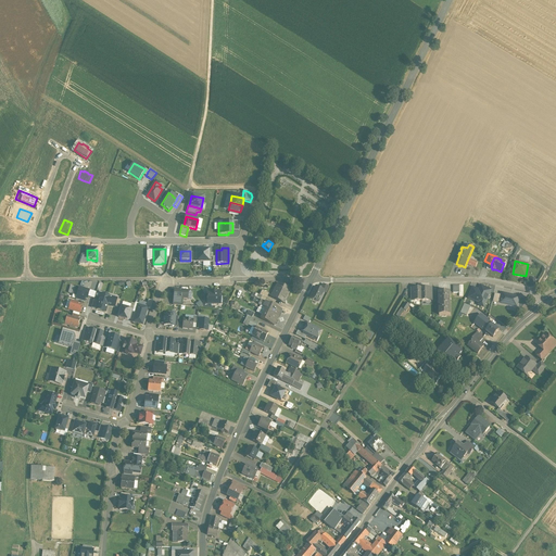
[(329,287),(323,283),(319,289),(324,291),(323,291),(326,293),(329,287)]
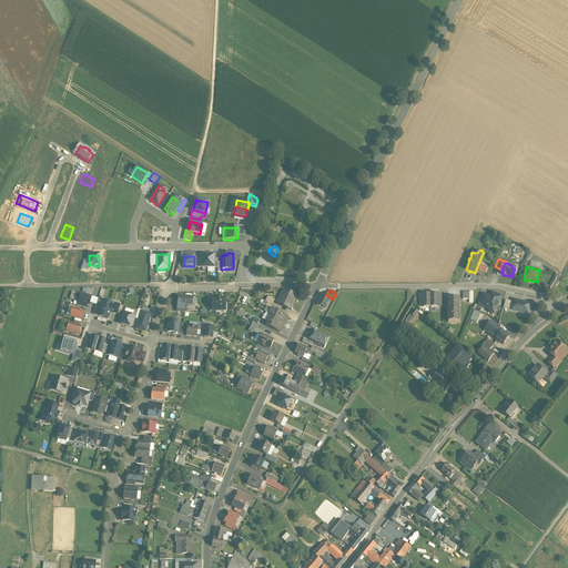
[(473,291),(463,291),(463,298),(469,298),(469,302),(473,302),(473,291)]
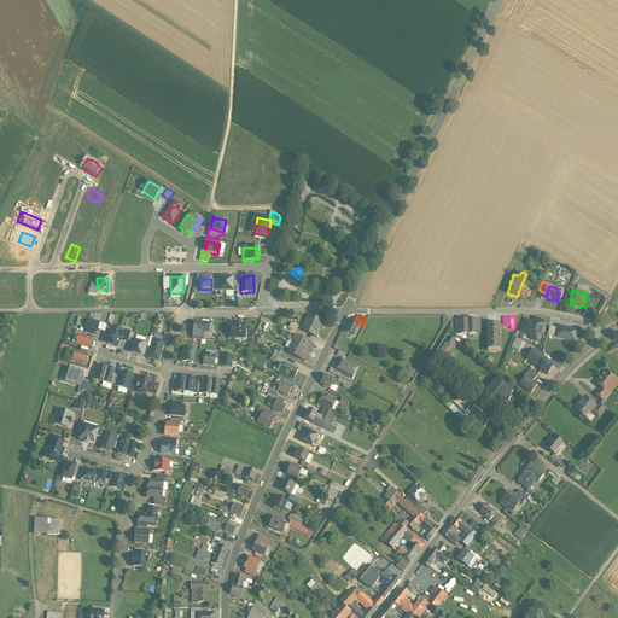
[(309,318),(303,331),(315,337),(322,322),(315,319),(314,320),(309,318)]
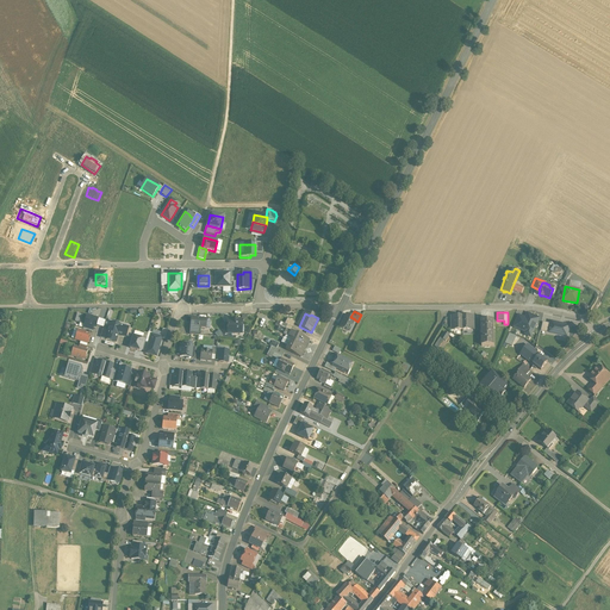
[(518,316),(514,327),(526,331),(524,335),(530,337),(539,318),(528,313),(524,319),(518,316)]
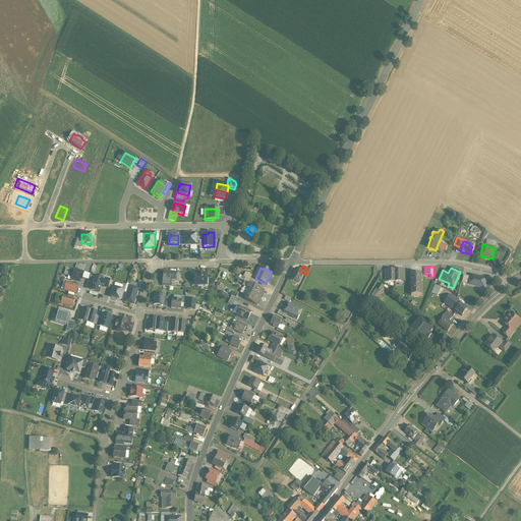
[(74,271),(70,270),(66,269),(64,276),(72,278),(74,271)]
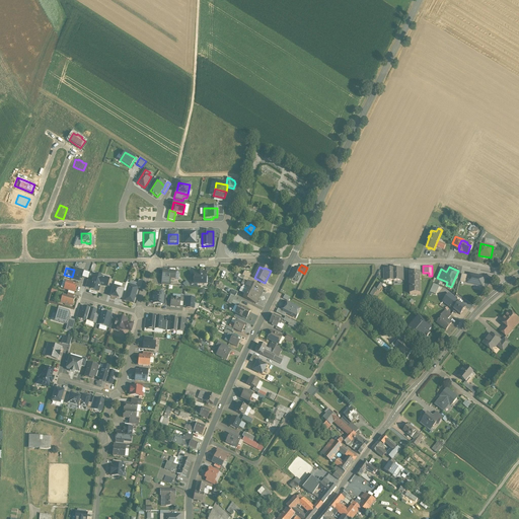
[(293,270),(289,279),(292,280),(293,280),(297,281),(301,272),(302,272),(298,270),(296,269),(293,270)]
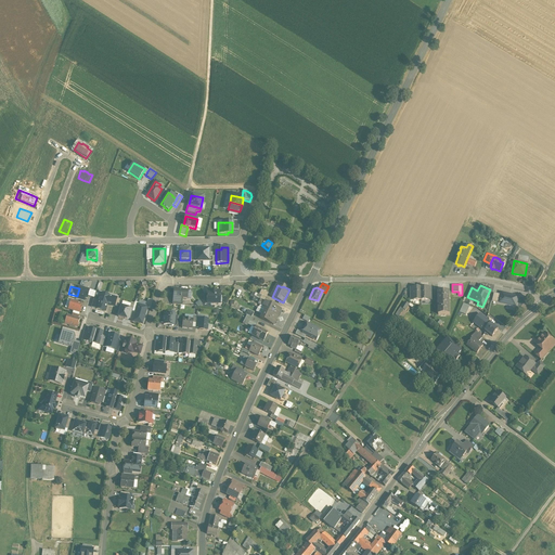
[(79,288),(77,296),(85,299),(87,299),(89,292),(82,289),(79,288)]
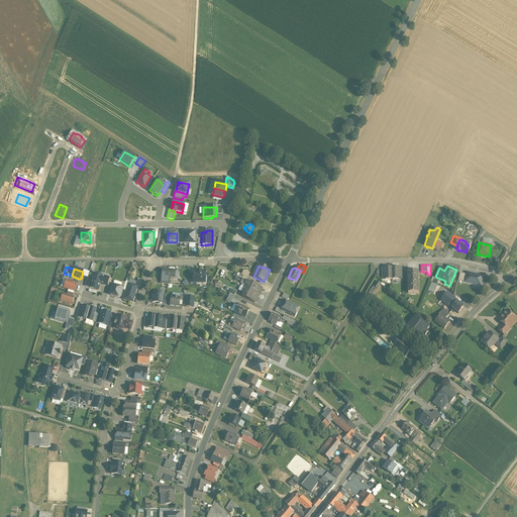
[(175,272),(163,271),(162,278),(170,279),(174,279),(175,272)]
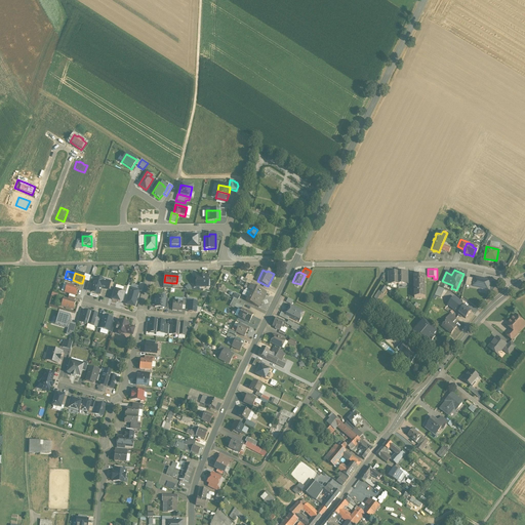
[(425,276),(414,276),(414,297),(425,296),(425,276)]
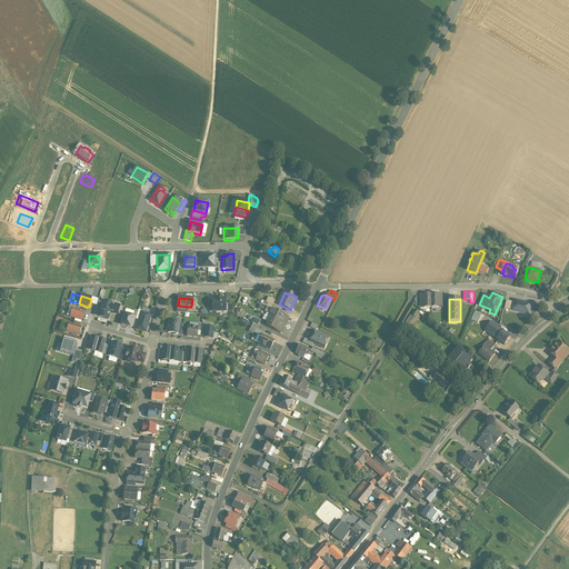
[(226,300),(212,300),(212,303),(212,311),(215,311),(223,311),(223,303),(226,303),(226,300)]
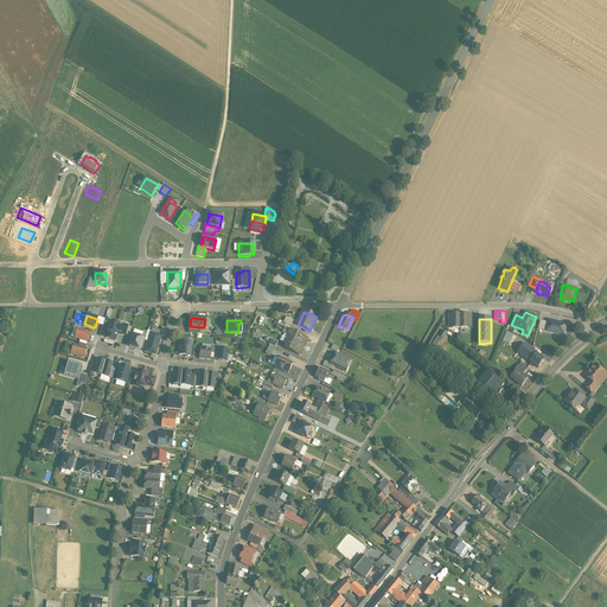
[(567,324),(548,320),(548,321),(545,331),(564,334),(567,324)]
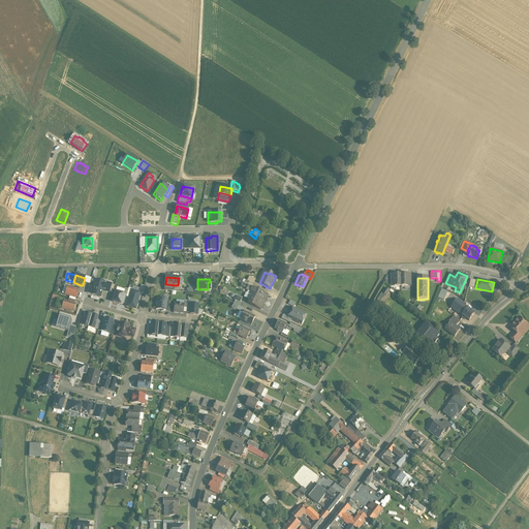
[(112,285),(96,280),(94,287),(92,294),(92,296),(100,298),(102,291),(109,293),(110,291),(112,285)]
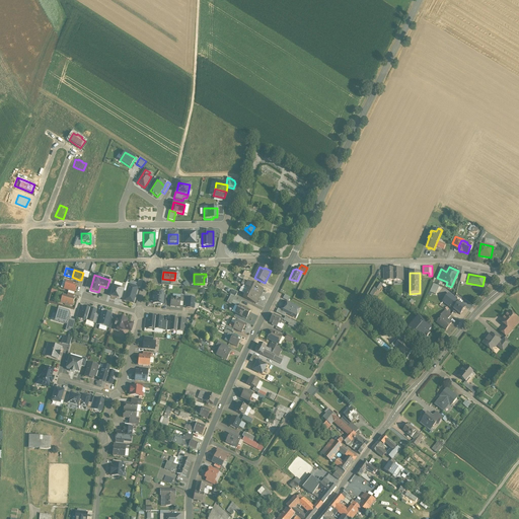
[(75,285),(66,282),(64,290),(75,293),(76,288),(75,287),(75,285)]
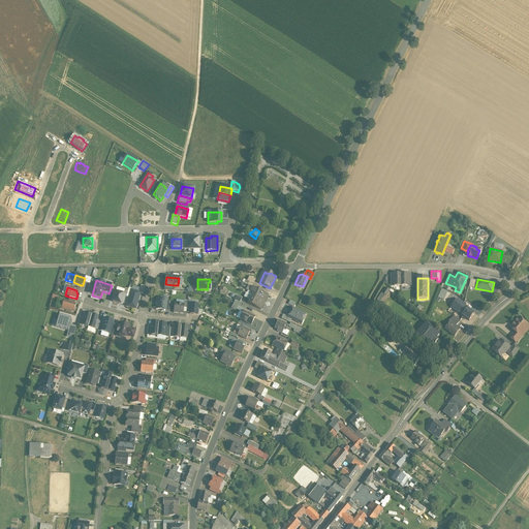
[(268,296),(255,288),(253,293),(251,297),(265,303),(268,296)]
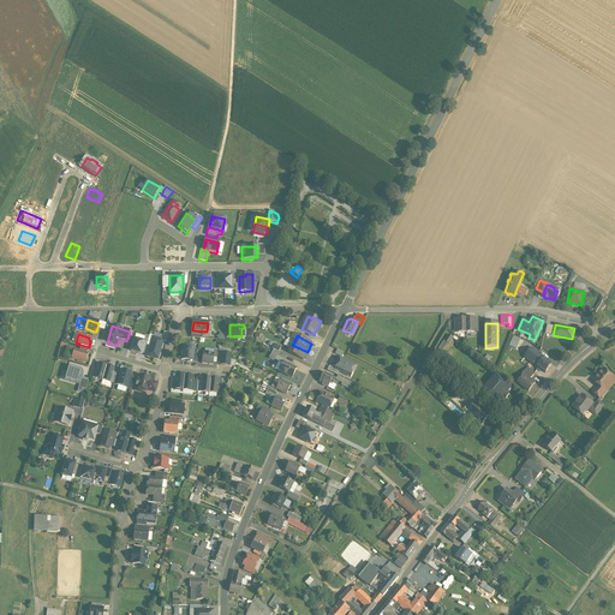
[(454,339),(449,335),(443,342),(448,345),(454,339)]
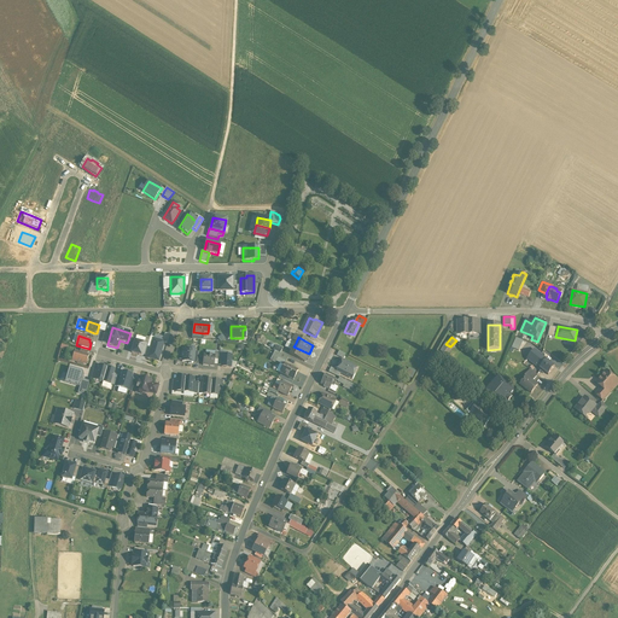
[(511,347),(518,350),(522,339),(514,337),(511,347)]
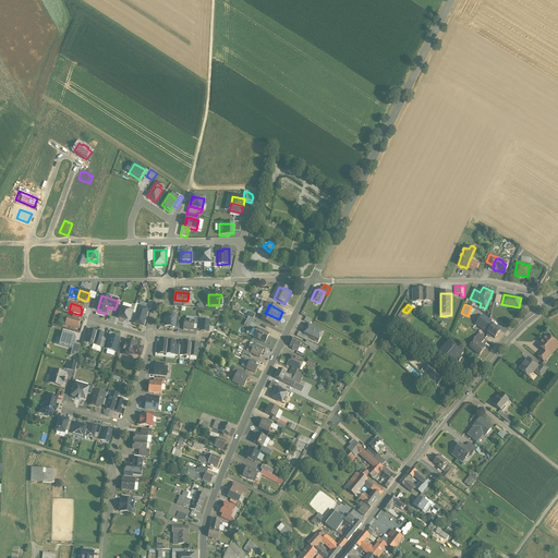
[(138,306),(136,315),(133,324),(143,326),(147,310),(146,310),(138,306)]
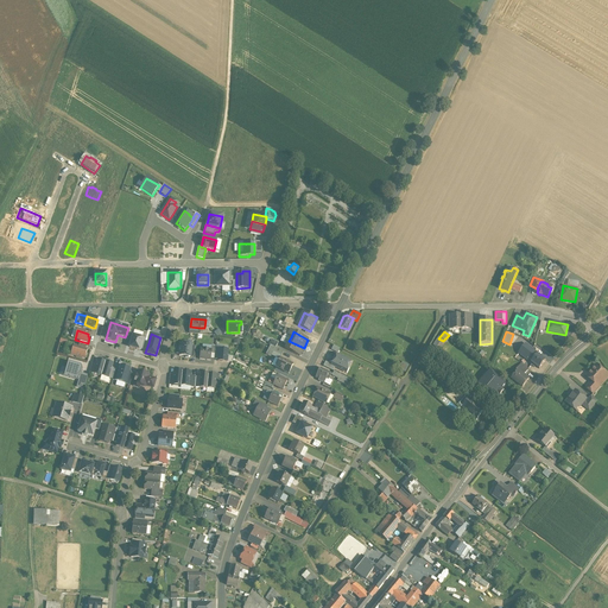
[(141,339),(133,336),(130,348),(139,350),(139,349),(141,339)]
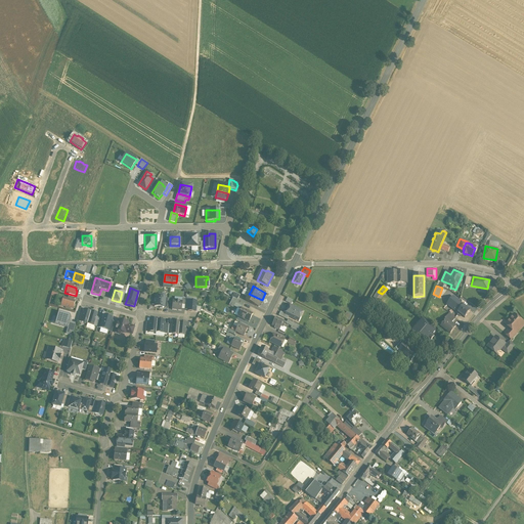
[(262,300),(249,294),(246,301),(259,307),(262,300)]
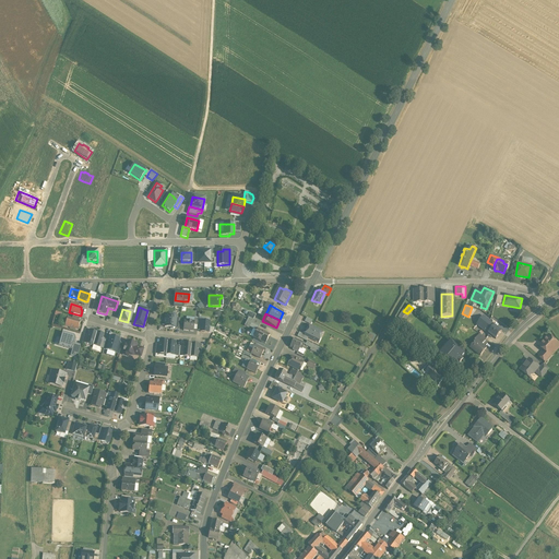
[(495,324),(479,313),(476,318),(479,320),(477,323),(488,333),(495,324)]
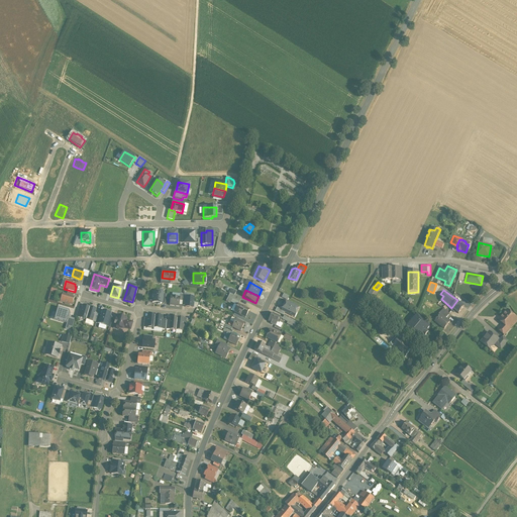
[(163,294),(153,293),(152,301),(152,303),(157,303),(158,305),(160,305),(162,304),(163,294)]
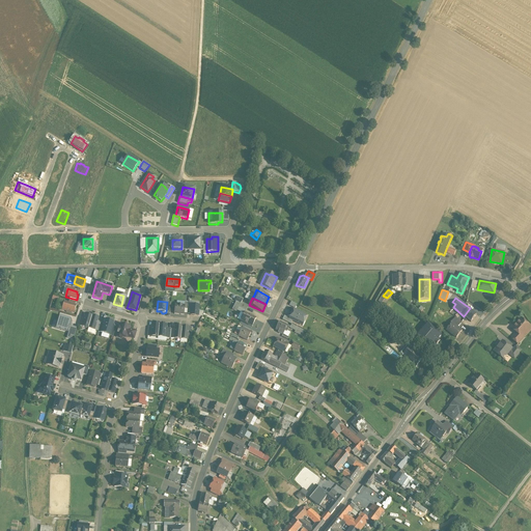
[(68,304),(64,303),(61,310),(74,314),(76,306),(75,306),(68,304)]
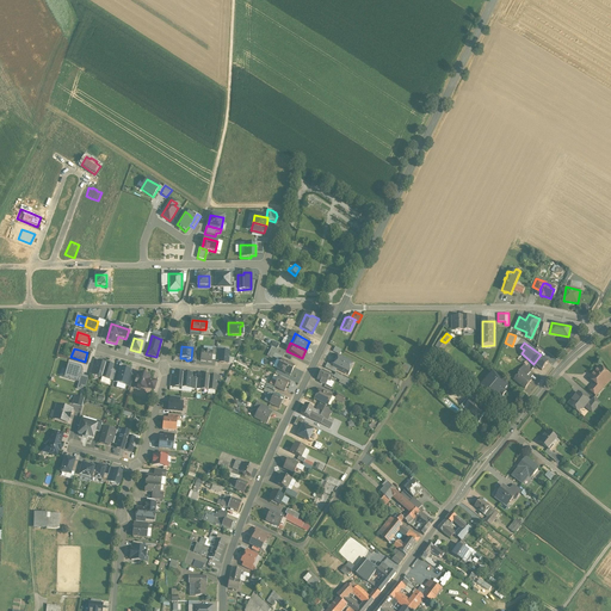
[(213,352),(202,351),(201,362),(211,363),(211,356),(213,352)]
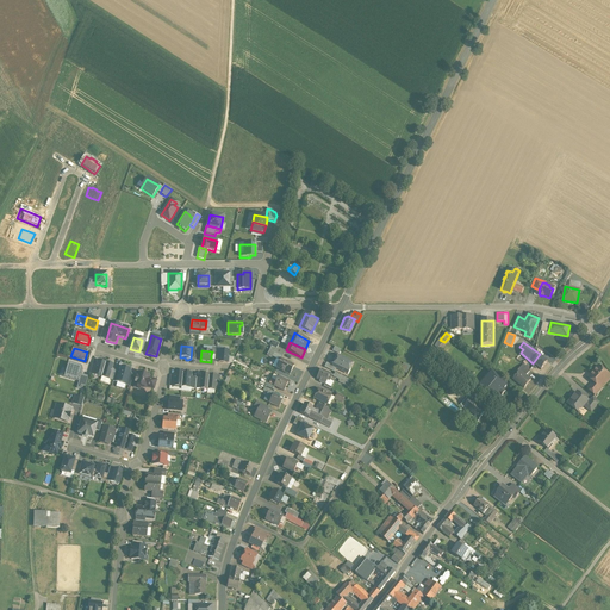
[(229,352),(219,352),(218,361),(218,362),(228,363),(229,352)]
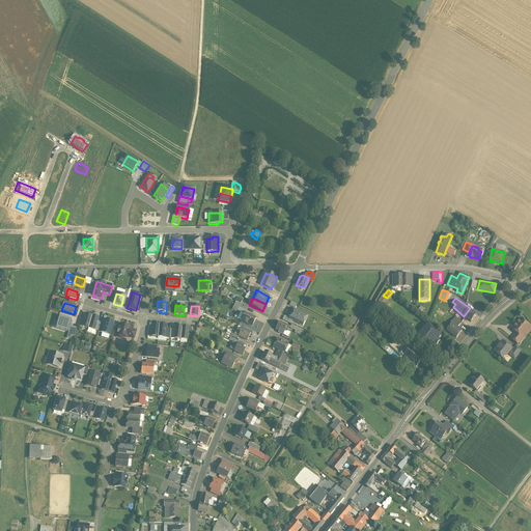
[(476,314),(470,308),(464,316),(471,322),(476,314)]
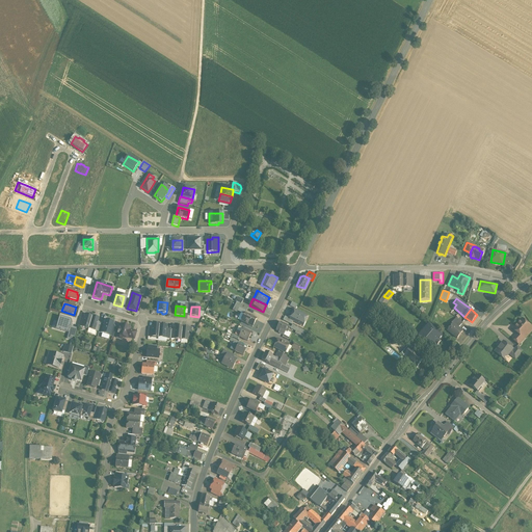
[(308,316),(295,310),(290,319),(293,321),(302,326),(308,316)]
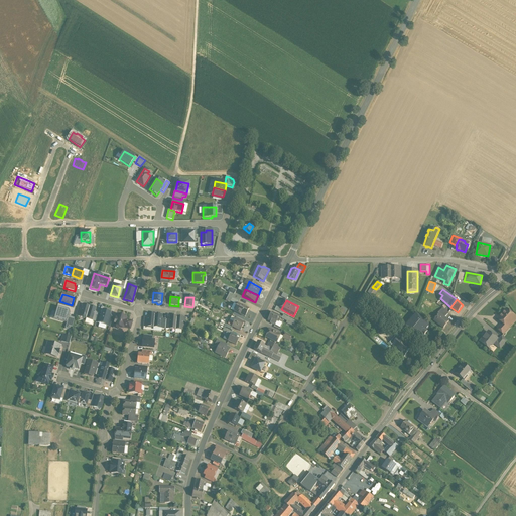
[(249,309),(238,304),(234,311),(246,317),(249,309)]
